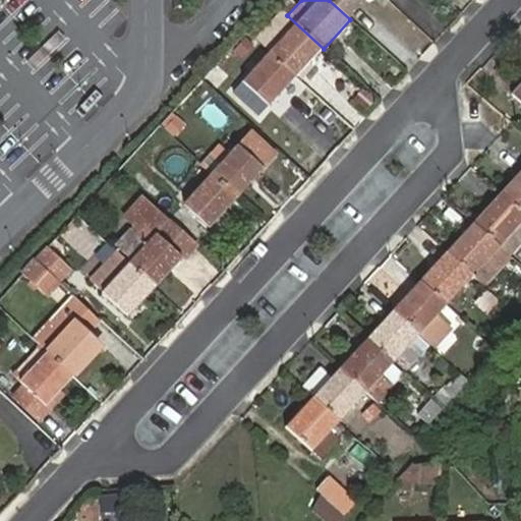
[(329,0),(350,19),(367,0),(329,0)]
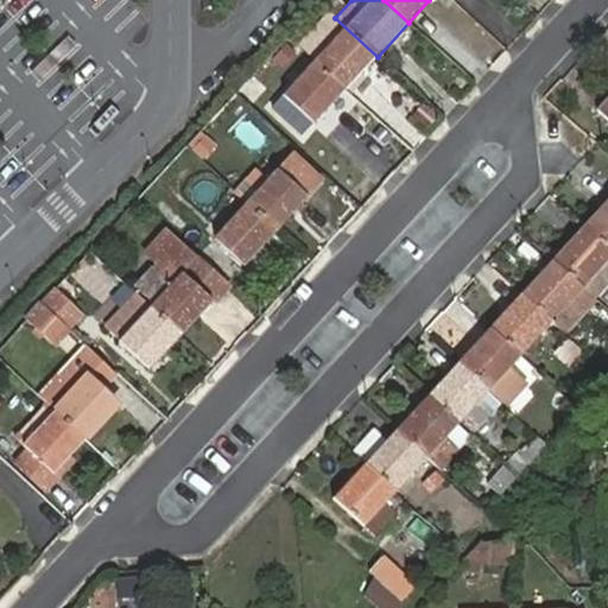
[(347,90),(378,57),(335,18),(304,52),(315,62),(347,90)]
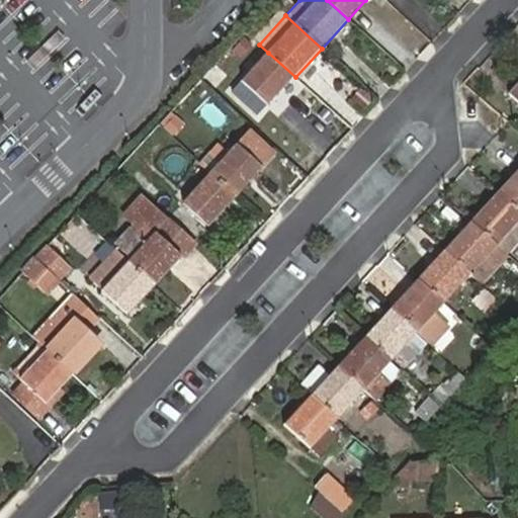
[(295,77),(268,53),(242,82),(268,106),(295,77)]
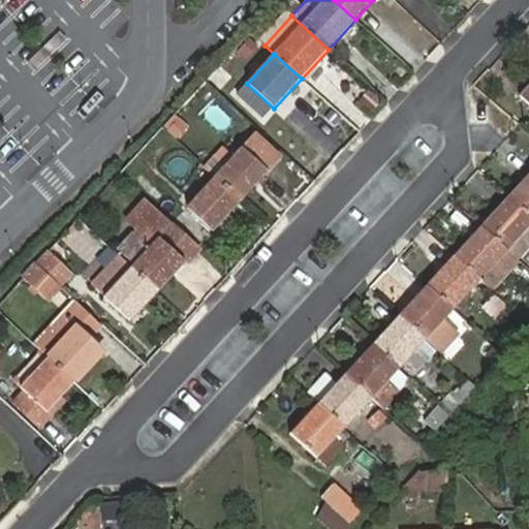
[(528,103),(528,86),(520,95),(528,103)]
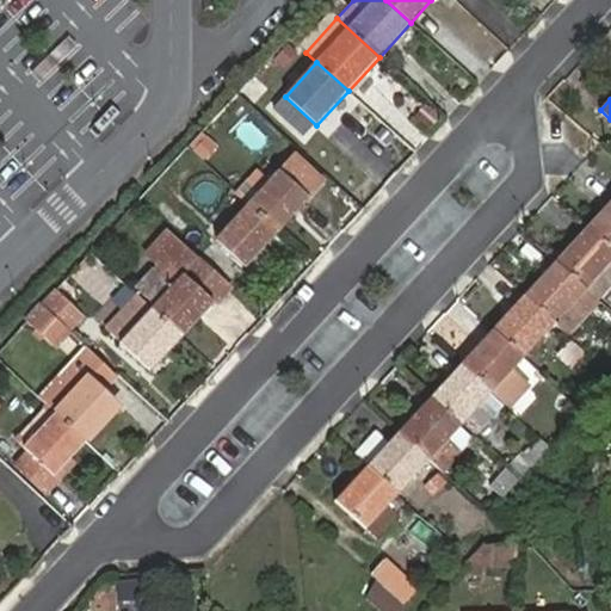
[(187,148),(202,160),(215,146),(199,133),(187,148)]
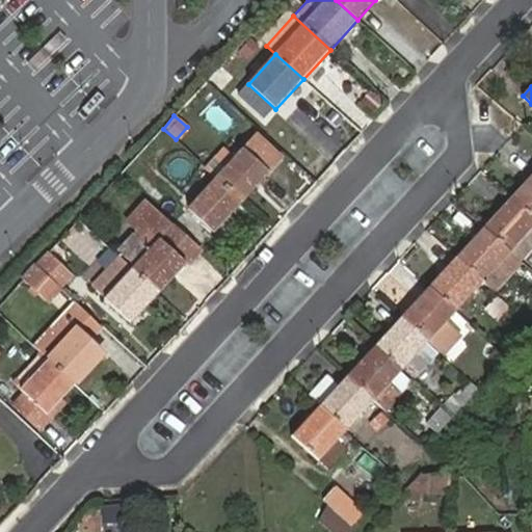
[(243,203),(270,174),(244,149),(216,179),(243,203)]
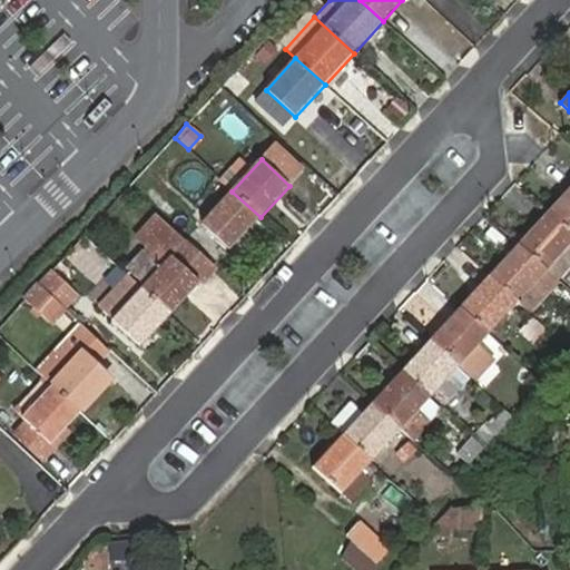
[(569,187),(548,212),(569,232),(569,187)]
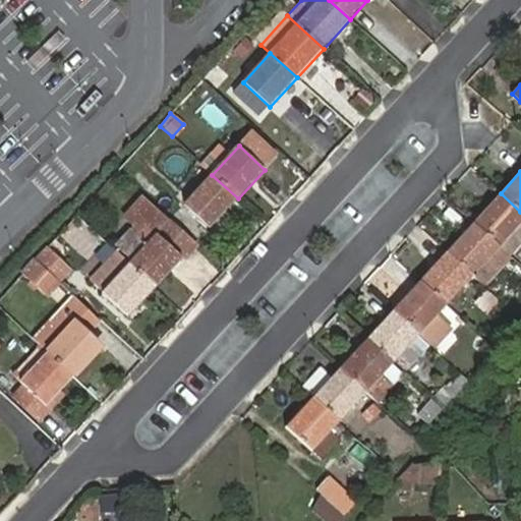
[(212,228),(238,198),(212,175),(185,204),(212,228)]
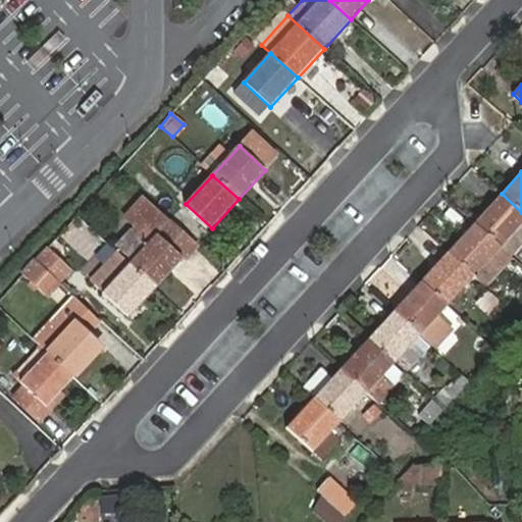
[(521,212),(502,194),(474,223),(512,257),(521,245),(521,212)]
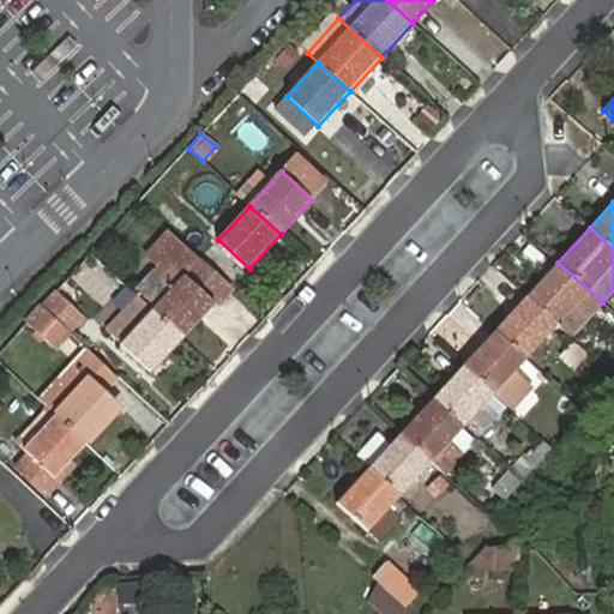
[(185,339),(233,287),(170,230),(146,257),(158,269),(134,294),(152,311),(185,339)]
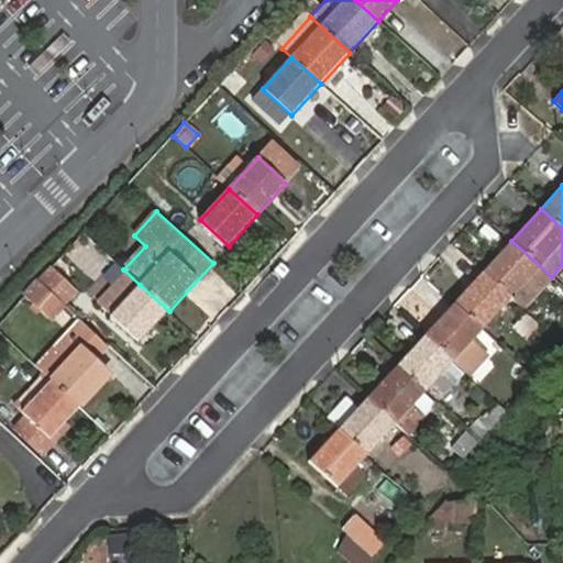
[(525,310),(553,279),(552,277),(511,241),(483,272),(511,298),(525,310)]
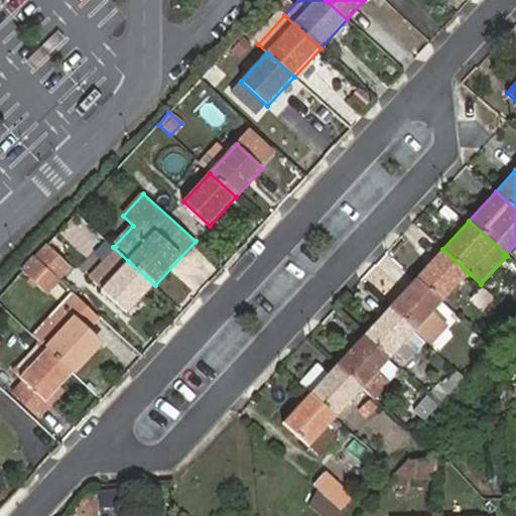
[(59,279),(72,267),(55,252),(63,242),(57,236),(36,258),(59,279)]
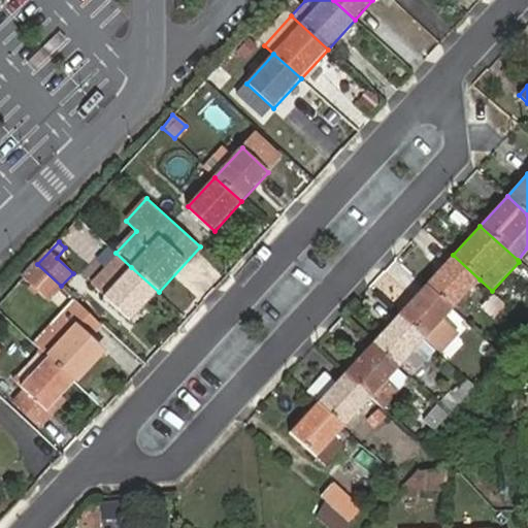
[(480,279),(453,255),(426,285),(453,309),(480,279)]
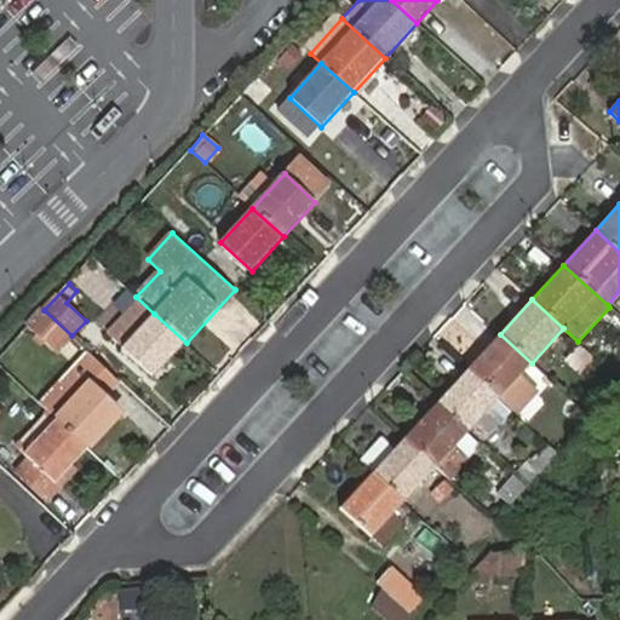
[(56,355),(73,337),(72,336),(44,310),(27,328),(56,355)]
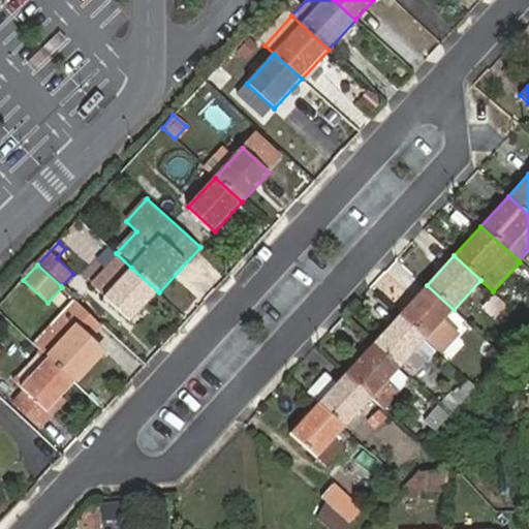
[(131,322),(159,292),(131,268),(104,297),(131,322)]
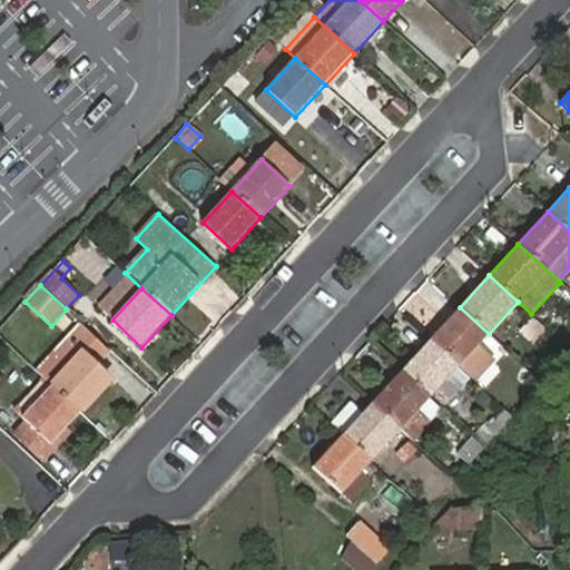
[(479,345),(489,334),(460,307),(431,340),(460,366),(478,382),(497,361),(479,345)]
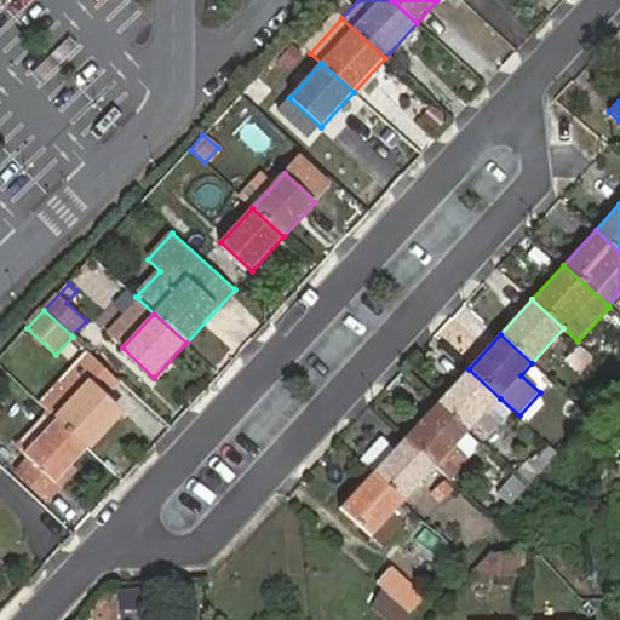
[(70,368),(105,400),(121,382),(87,350),(70,368)]
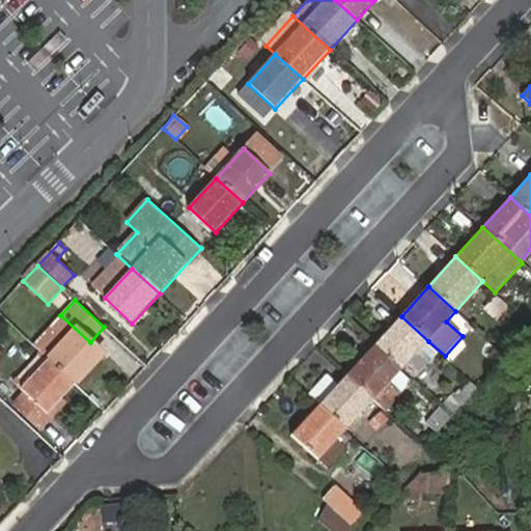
[(76,384),(103,355),(90,342),(60,315),(33,344),(49,360),(76,384)]
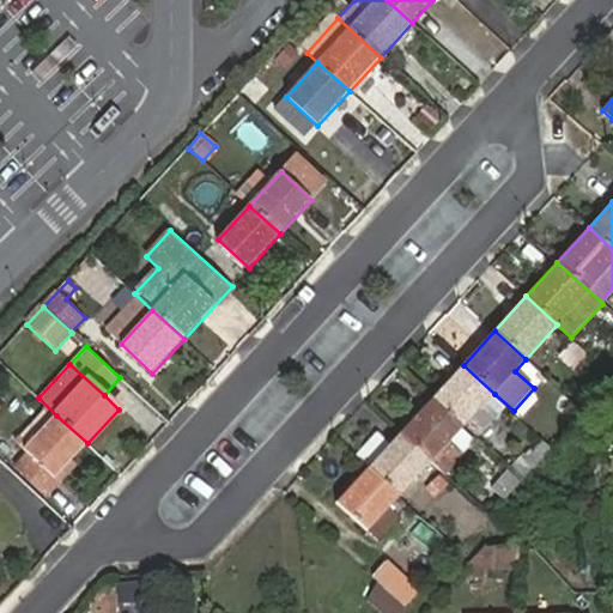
[(492,396),(495,394),(463,365),(431,399),(462,428),(465,426),(479,438),(507,408),(492,396)]
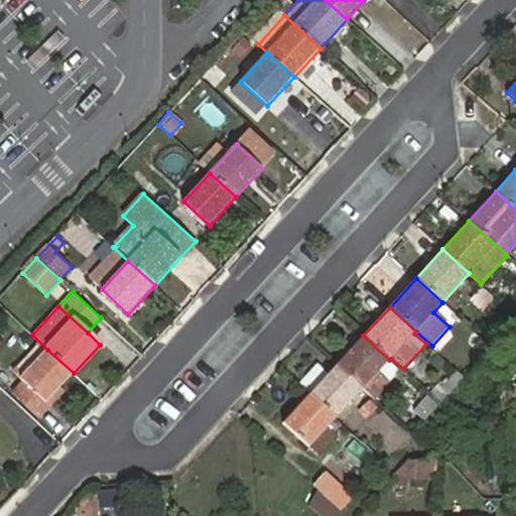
[(378,372),(389,360),(363,336),(337,365),(363,389),(375,400),(390,383),(378,372)]
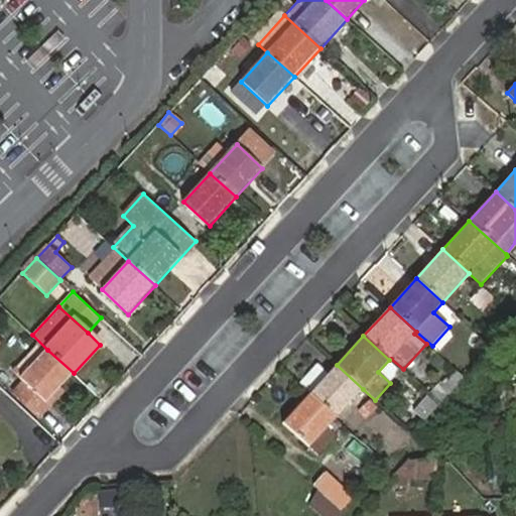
[(74,373),(47,350),(21,378),(23,380),(47,402),(60,387),(74,373)]
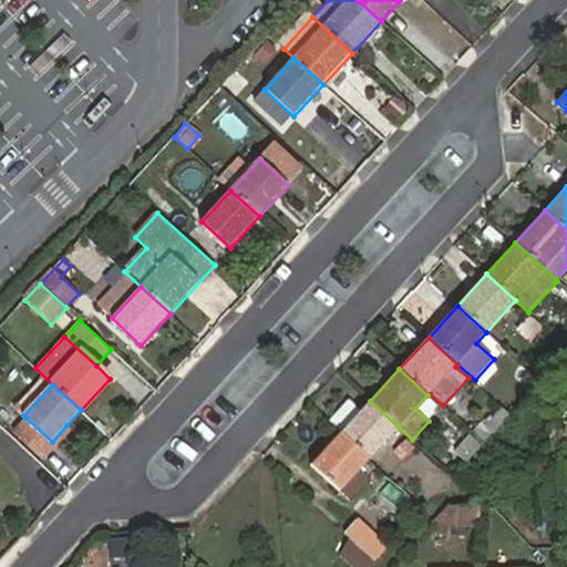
[(381,447),(399,428),(370,401),(361,411),(349,400),(329,422),(341,433),(342,434),(370,460),(381,447)]
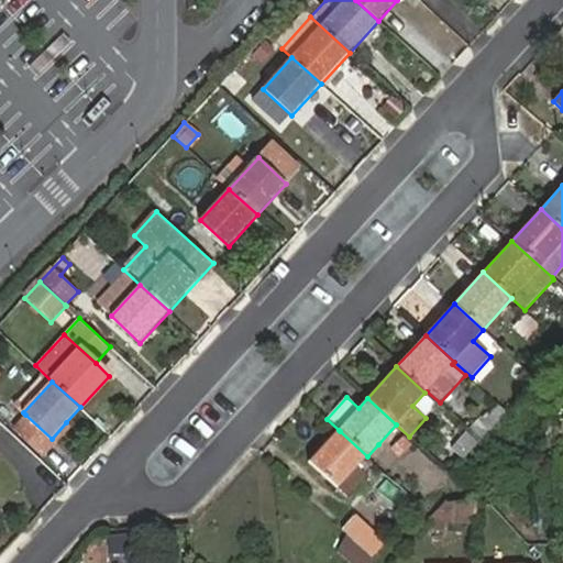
[(495,423),(505,414),(497,406),(484,419),(479,416),(466,431),(478,442),(495,423)]
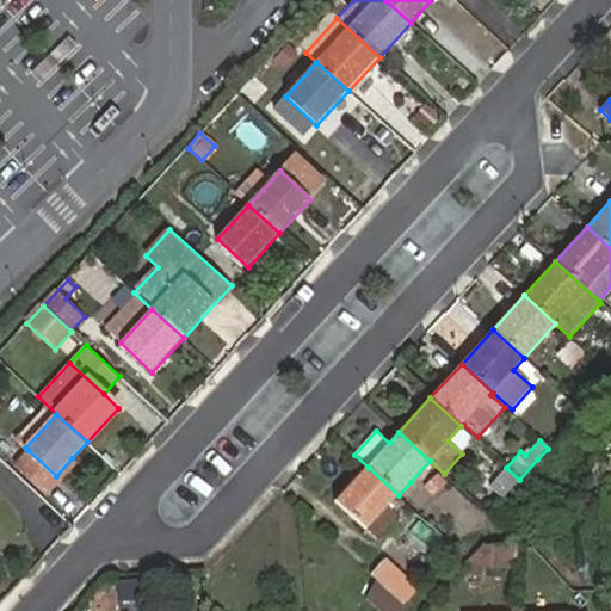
[(548,469),(559,458),(548,449),(537,460),(548,469)]
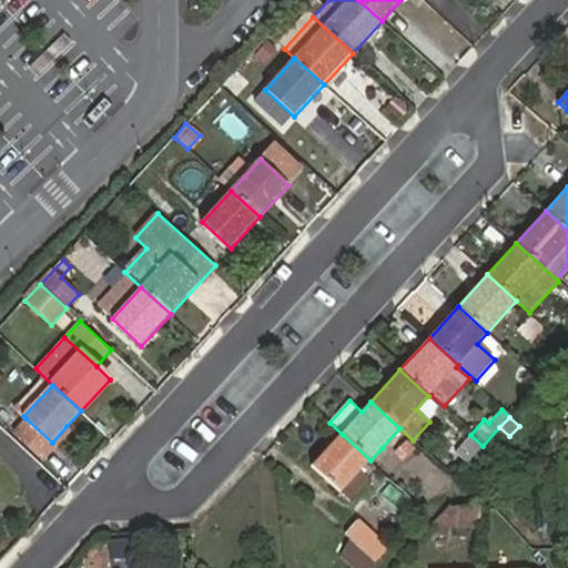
[(52,443),(26,418),(12,433),(44,462),(72,432),(67,426),(52,443)]
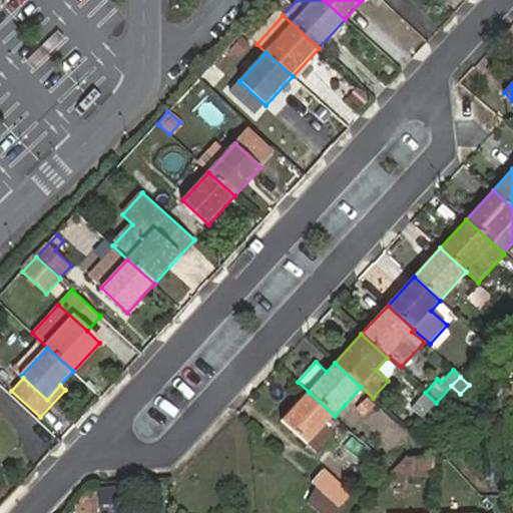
[(318,453),(344,425),(335,416),(310,393),(309,392),(282,420),(318,453)]
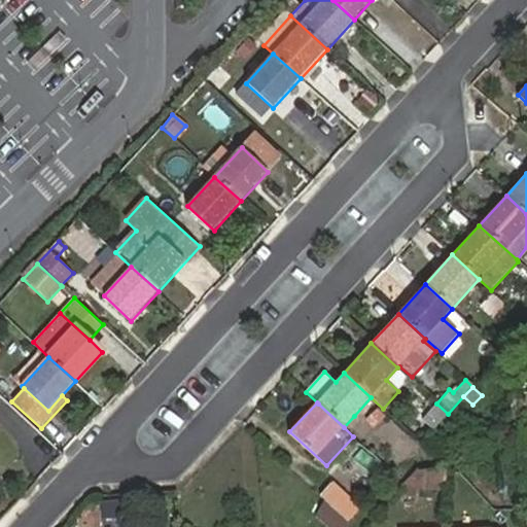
[(422,420),(433,430),(448,414),(436,403),(422,420)]
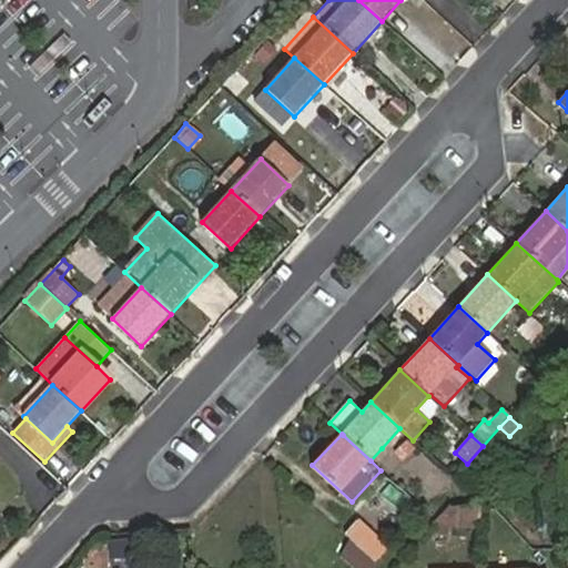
[(382,448),(371,460),(381,470),(392,458),(382,448)]
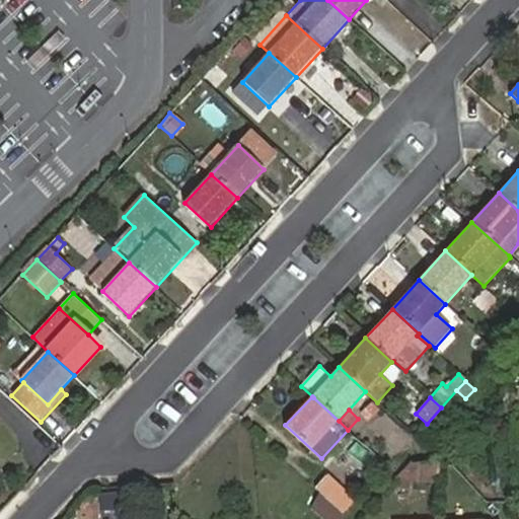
[(406,430),(415,437),(424,427),(416,420),(406,430)]
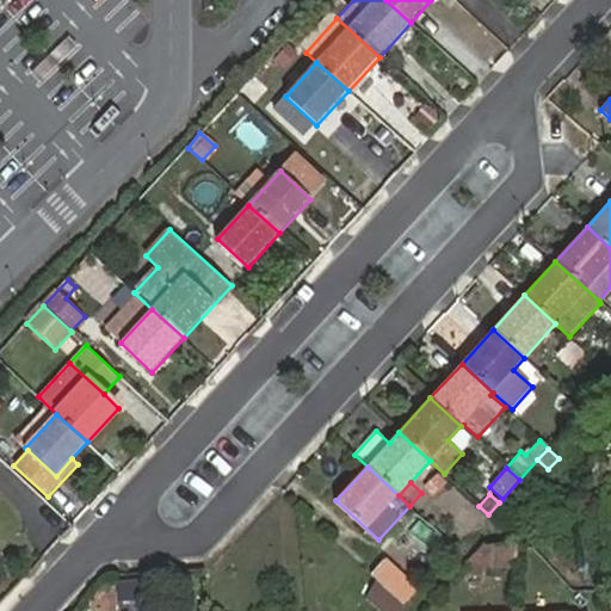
[(516,566),(516,544),(485,544),(464,566),(516,566)]
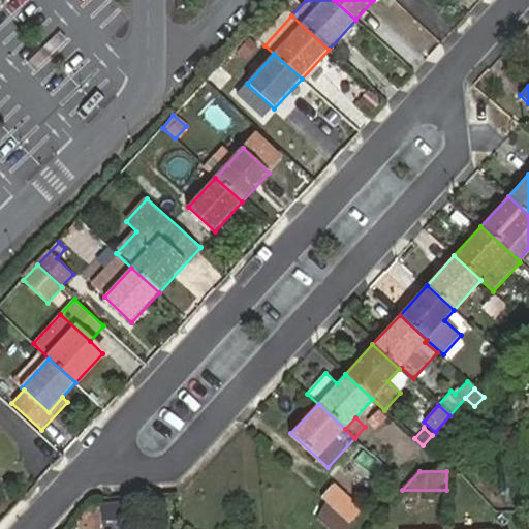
[(377,481),(367,472),(354,487),(365,496),(377,481)]
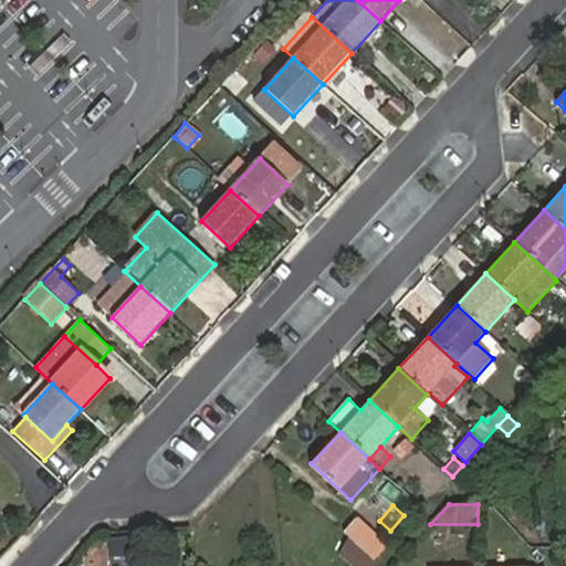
[(358,516),(344,532),(349,537),(375,561),(389,545),(358,516)]
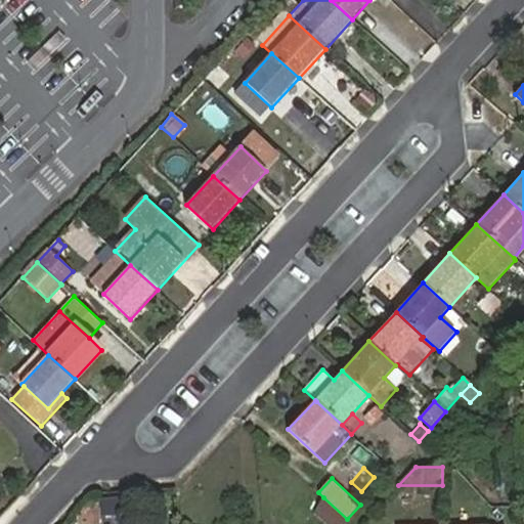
[(347,523),(347,519),(323,497),(315,514),(328,523),(347,523)]
